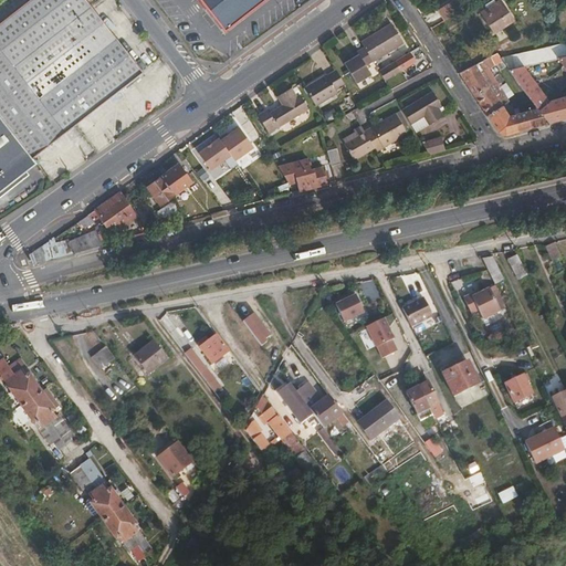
[(29,0),(0,23),(0,116),(32,158),(143,73),(85,0),(29,0)]
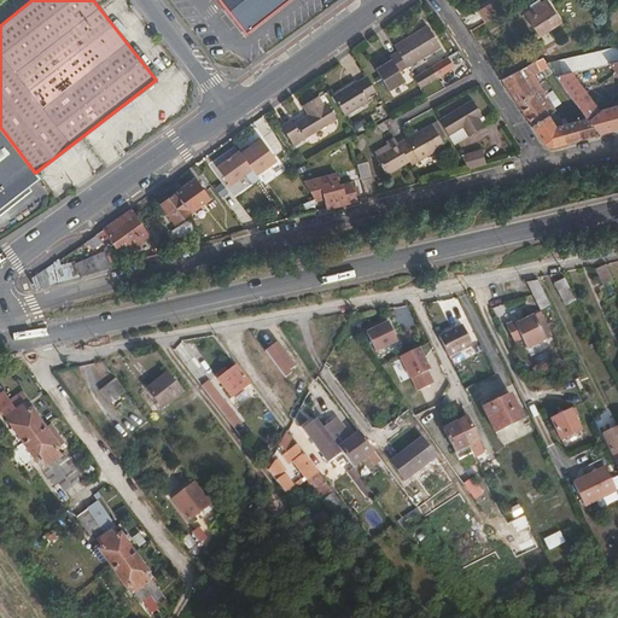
[(219,0),(246,35),(290,0),(219,0)]
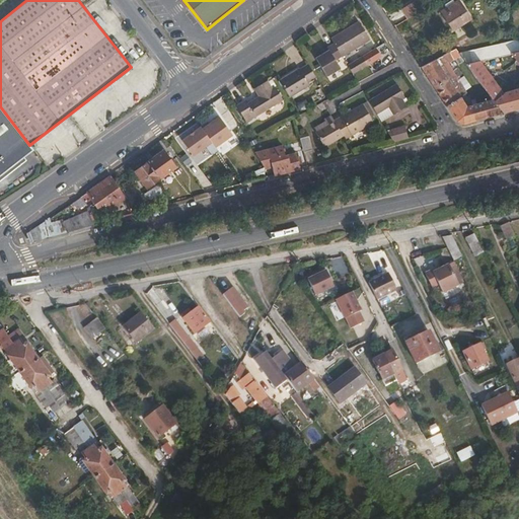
[(408,19),(423,10),(416,0),(415,0),(401,9),(408,19)]
